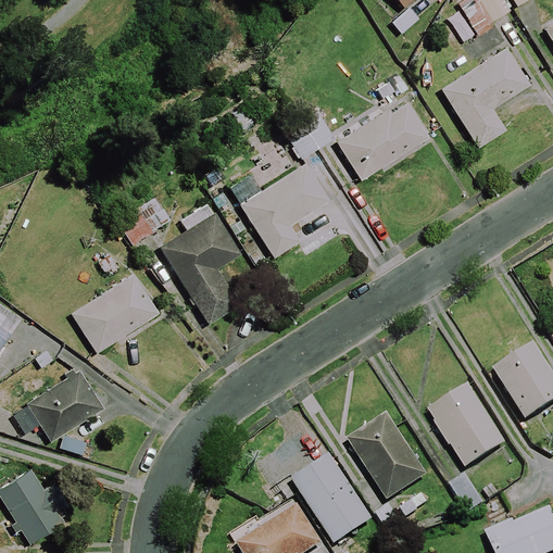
[(511,11),(504,0),(479,0),(491,22),(511,11)]
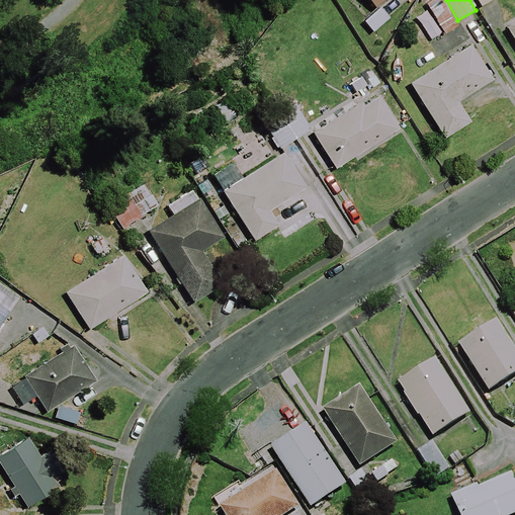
[(390,18),(380,6),(363,19),(373,31),(390,18)]
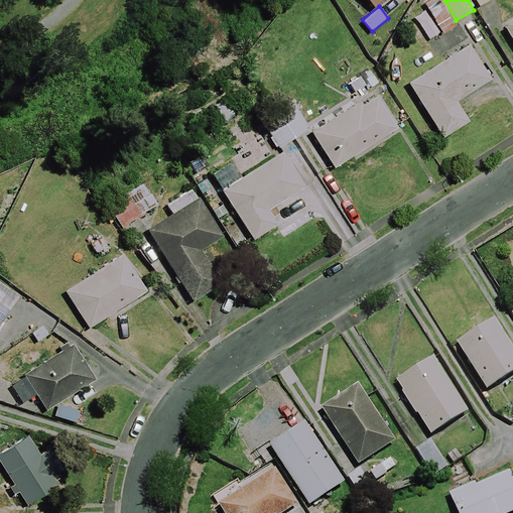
[(512,17),(503,24),(512,39),(512,17)]
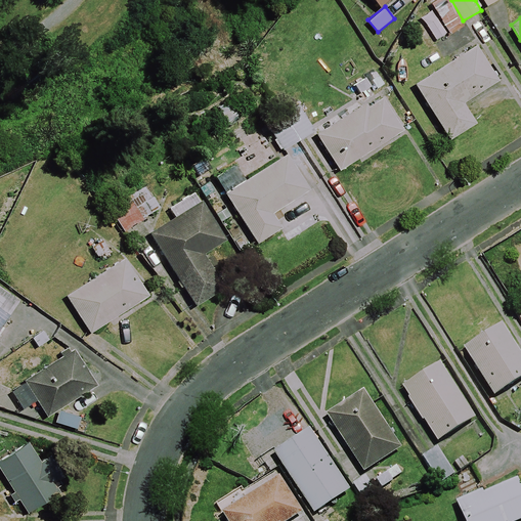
[(497,80),(476,45),(415,84),(449,139),(475,123),(463,102),(497,80)]
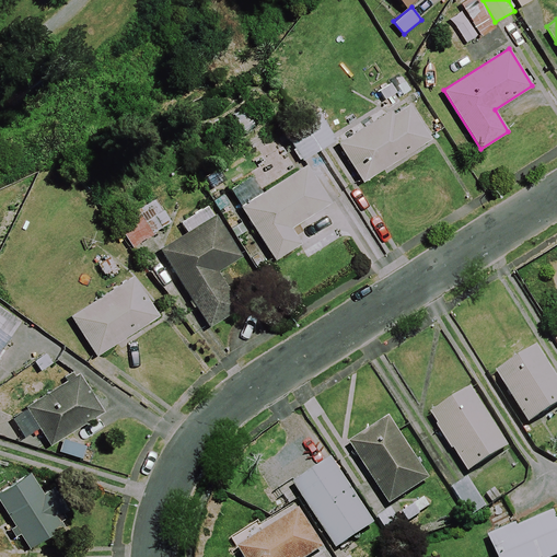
[(362,182),(430,139),(405,101),(338,143),(362,182)]
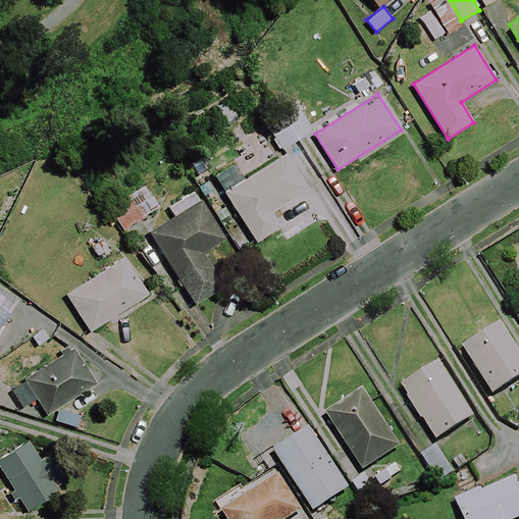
[(313,130),(297,105),(266,125),(282,150),(313,130)]
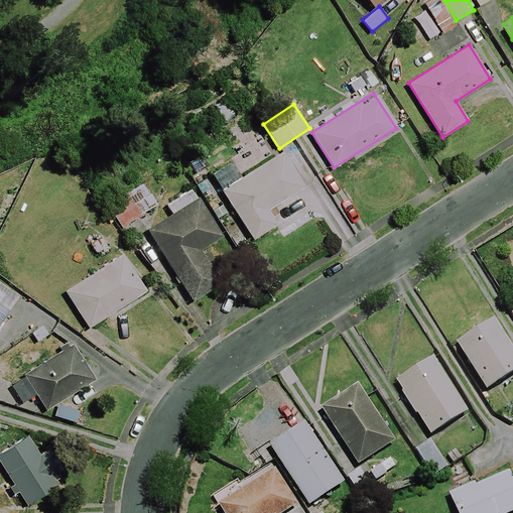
[(304,187),(282,152),(253,170),(244,156),(214,175),(253,240),(278,225),(268,209),(304,187)]
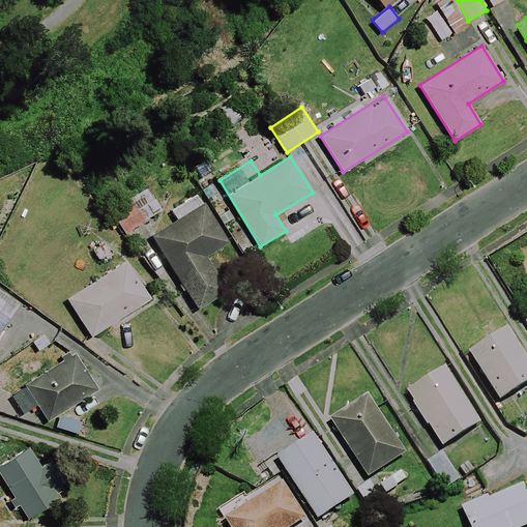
[(228,242),(198,193),(171,209),(178,220),(153,235),(197,308),(226,290),(204,256),(228,242)]
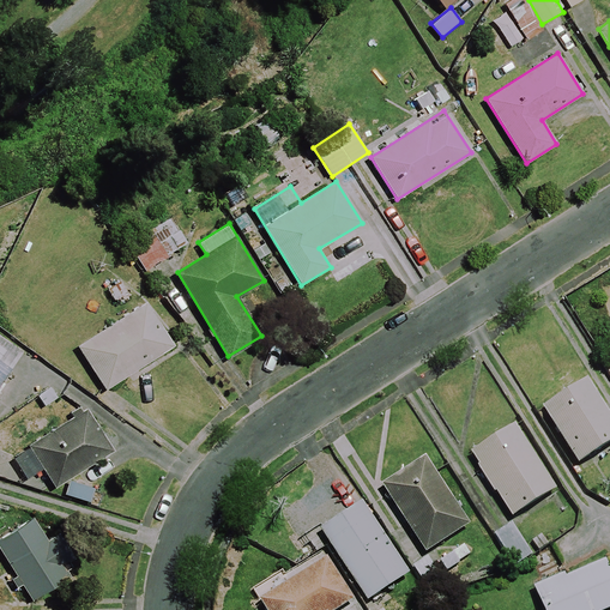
[(170,224),(132,246),(145,271),(185,248),(170,224)]
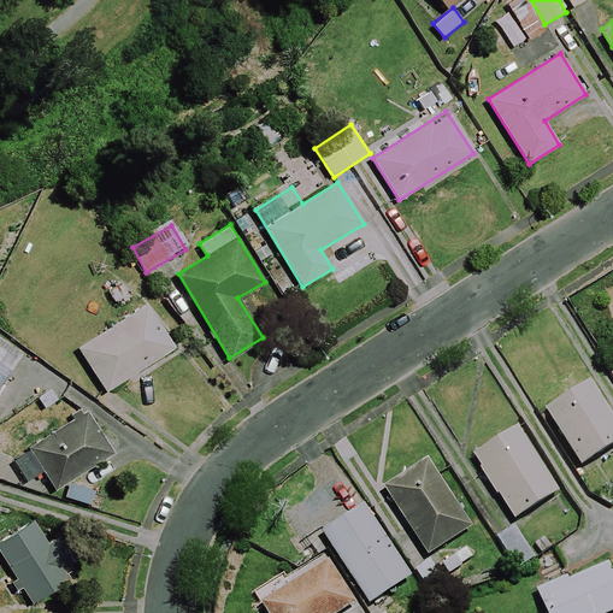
[(175,348),(147,304),(80,346),(107,390),(175,348)]
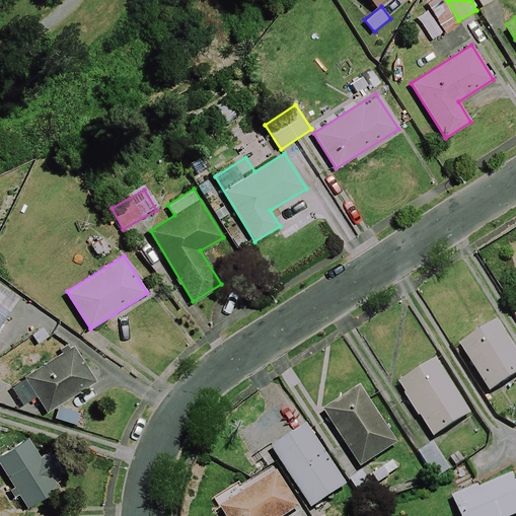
[(0,327),(20,297),(0,282),(0,327)]
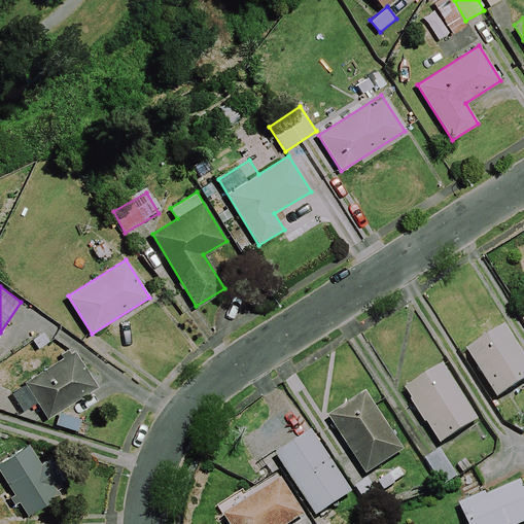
[(523,352),(507,324),(467,349),(497,397),(523,380),(523,352)]
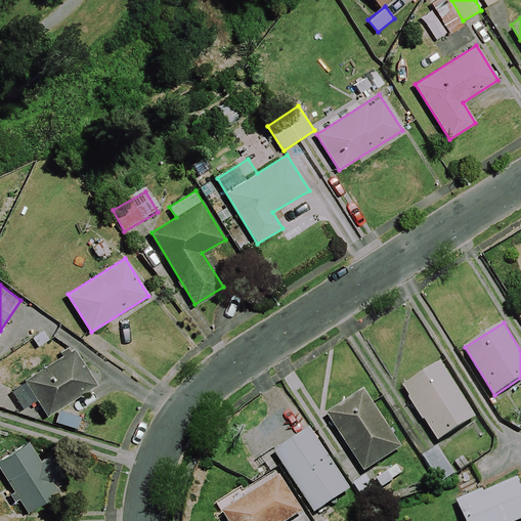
[(97,384),(74,348),(25,380),(48,416),(97,384)]
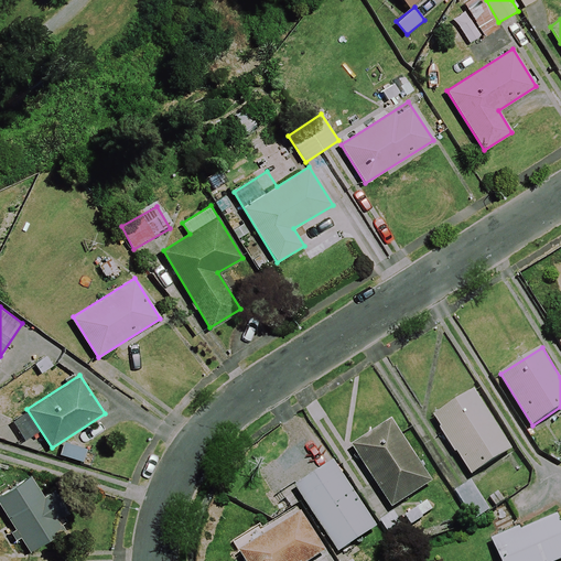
[(513,449),(475,390),(434,416),(472,475),(513,449)]
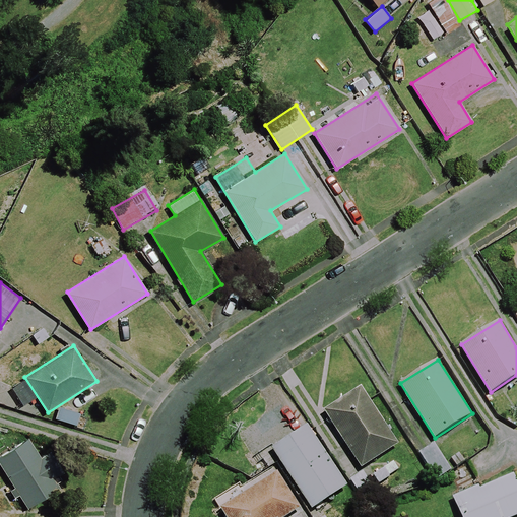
[(400,443),(363,386),(325,411),(363,468),(400,443)]
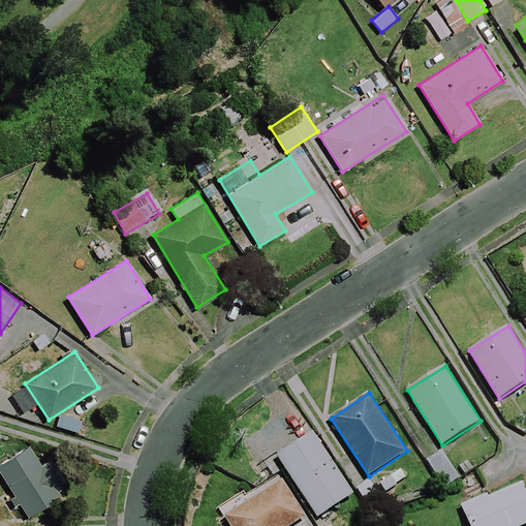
[(352,494),(312,433),(277,455),(317,517),(352,494)]
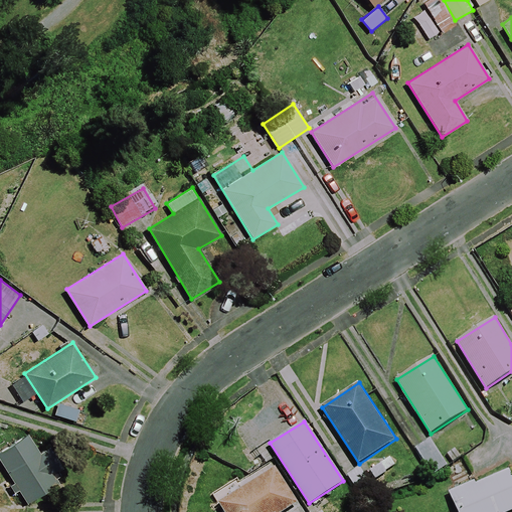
[(28,435),(0,452),(0,459),(13,480),(4,485),(15,503),(24,498),(27,503),(48,490),(58,483),(51,472),(61,465),(49,447),(39,453),(28,435)]
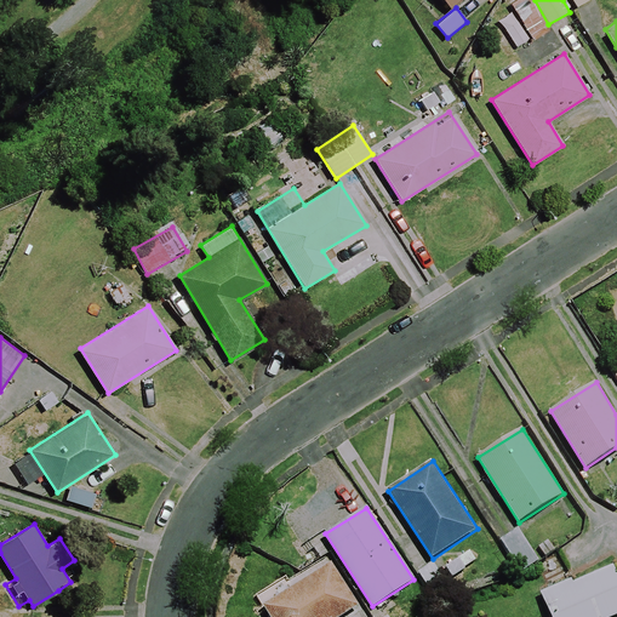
[(542,560),(519,527),(501,540),(524,572),(542,560)]
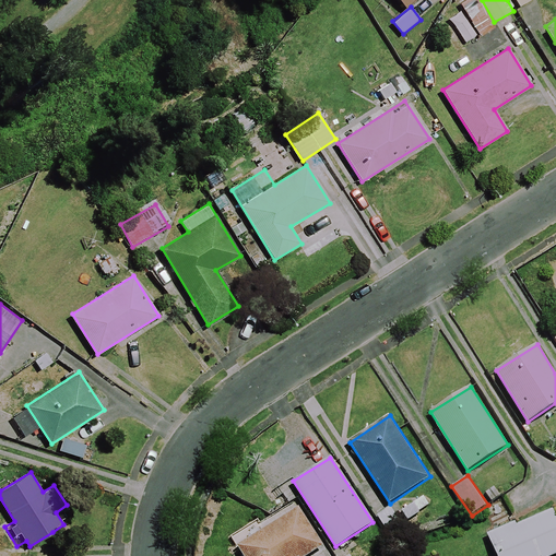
[(430,505),(423,495),(402,509),(409,520),(430,505)]
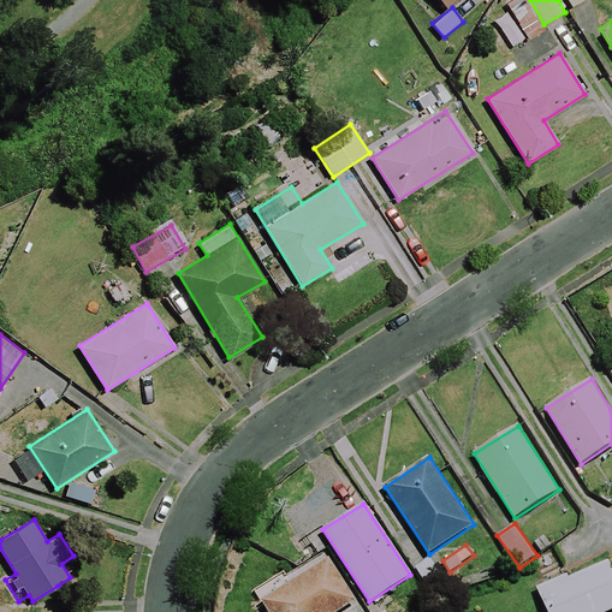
[(338,611),(356,601),(331,558),(297,577),(290,565),(254,587),(269,611),(338,611)]
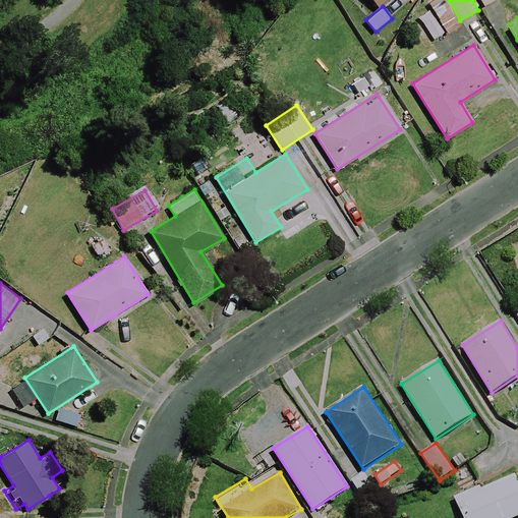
[(513,517),(517,516),(517,476),(516,473),(455,498),(462,517),(513,517)]
